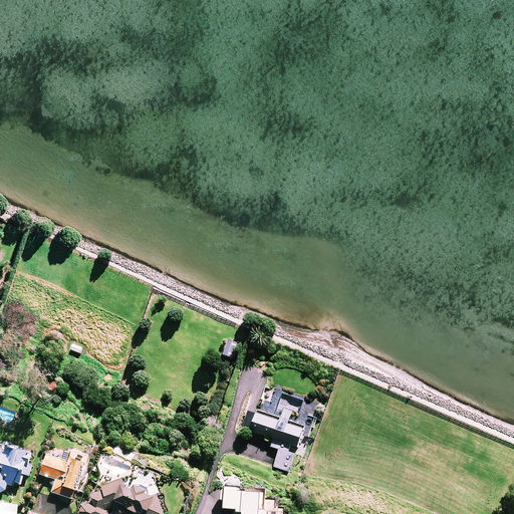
[(238,344),(229,341),(224,355),(233,358),(238,344)]
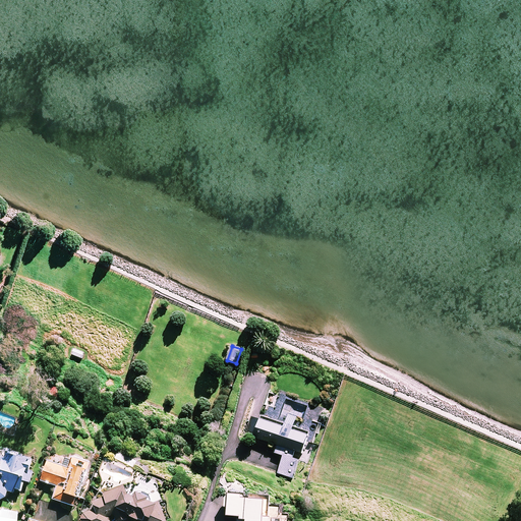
[(84,353),(74,349),(72,355),(82,359),(84,353)]
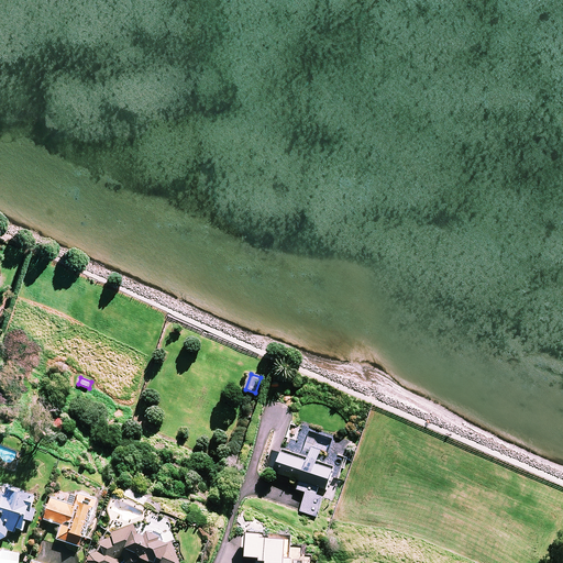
[(332,466),(280,449),(272,473),(293,479),(295,474),(302,476),(297,489),(307,493),(300,511),(317,517),(323,497),(317,495),(320,488),(328,490),(332,466)]
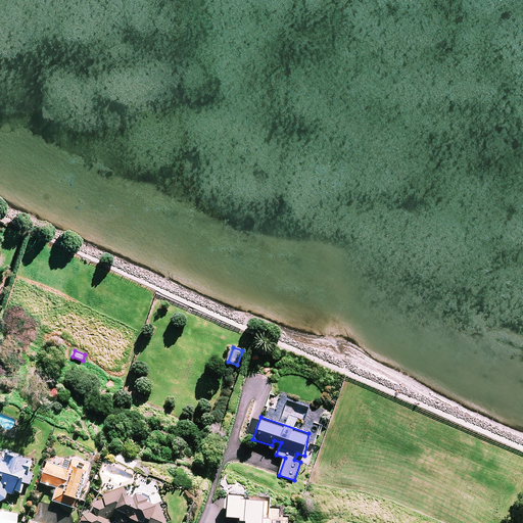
[(0,458),(1,455),(2,454),(2,453),(1,452),(1,450),(1,449),(0,448),(0,502),(1,503),(2,502),(4,502),(5,501),(6,500),(7,498),(8,497),(8,496),(8,494),(14,496),(15,491),(24,493),(26,484),(32,485),(35,474),(31,473),(34,462),(8,456),(7,460),(0,458)]
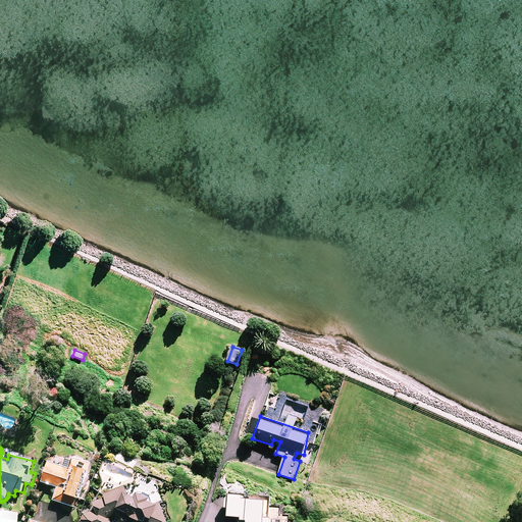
[(75,508),(79,499),(85,501),(92,479),(86,478),(91,464),(74,459),(70,470),(49,462),(42,481),(58,487),(54,500),(75,508)]
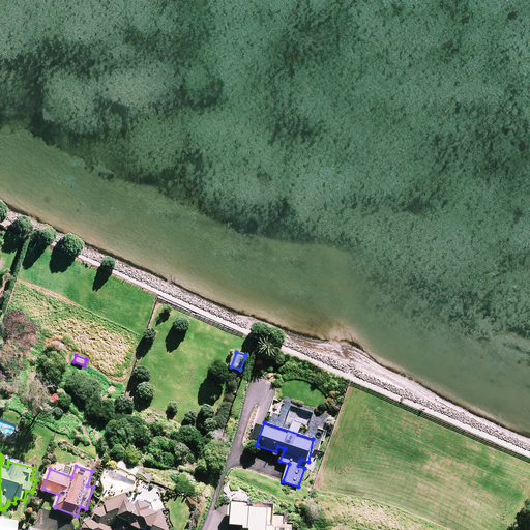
[(171,529),(164,510),(160,511),(153,510),(151,505),(143,502),(136,505),(130,502),(127,494),(93,506),(97,518),(86,522),(83,529),(113,529),(111,526),(116,524),(118,529),(124,529),(131,527),(131,526),(144,529),(171,529)]
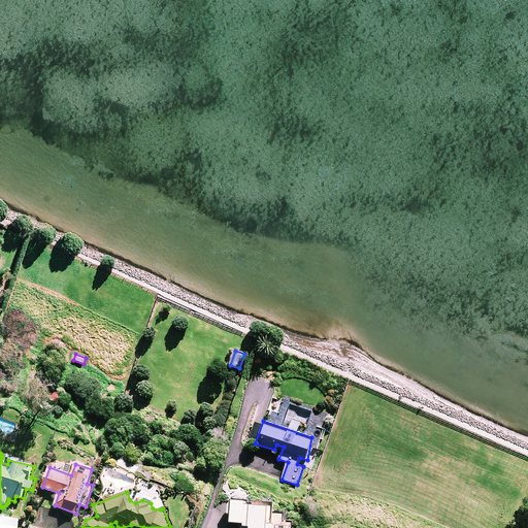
[(292,527),(293,521),(286,520),(287,512),(273,510),(274,505),(232,502),(230,523),(251,524),(250,527),(292,527)]
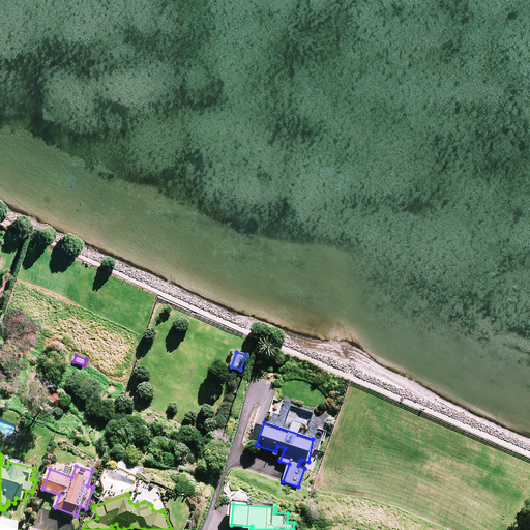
[(18,529),(19,521),(1,519),(0,527),(0,529),(18,529)]
